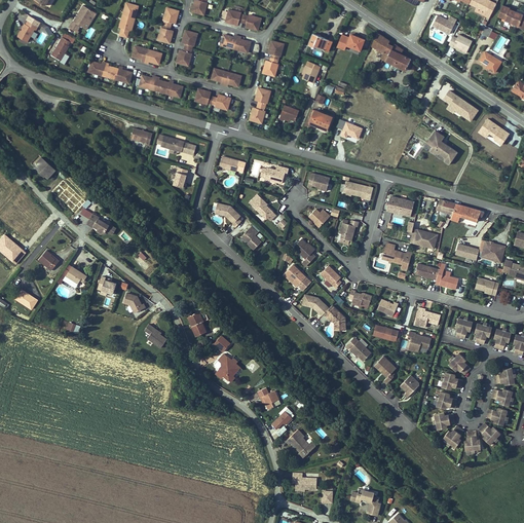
[(132,26),(138,1),(134,0),(125,0),(119,23),(121,24),(119,30),(127,33),(128,26),(132,26)]
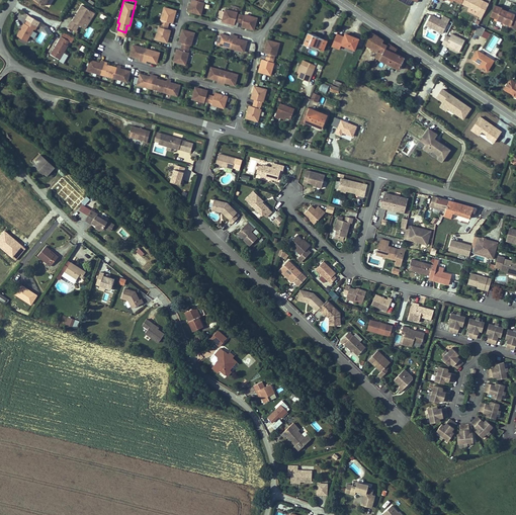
[(190,0),(188,10),(199,14),(203,1),(202,1),(202,0),(190,0)]
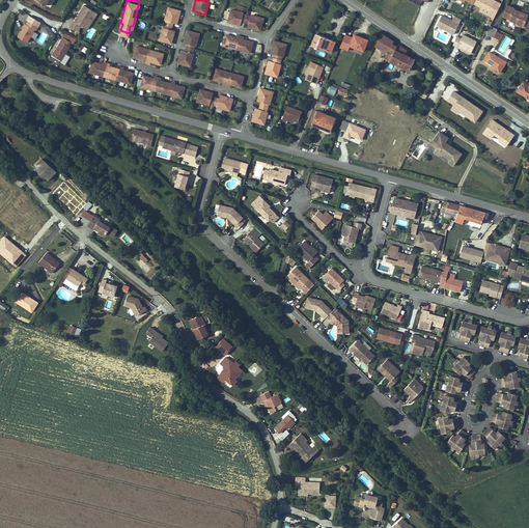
[(496,15),(503,0),(475,0),(483,4),(481,8),(496,15)]
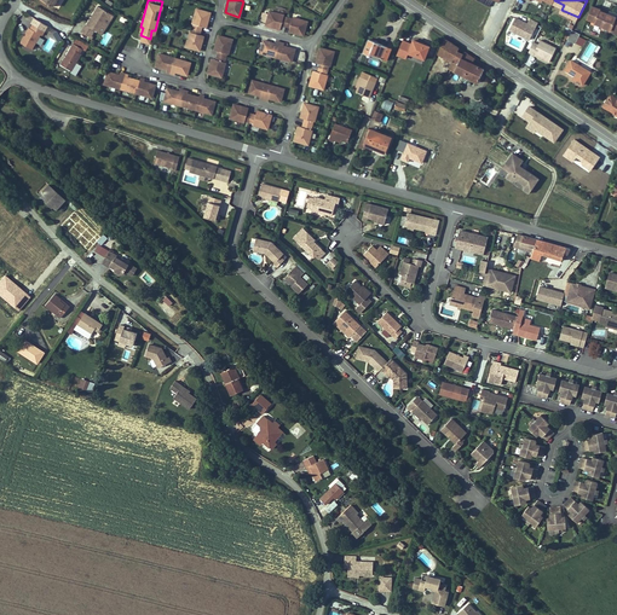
[(616,12),(615,16),(598,9),(599,6),(590,3),(586,15),(594,18),(594,21),(611,27),(610,30),(616,33),(616,12)]
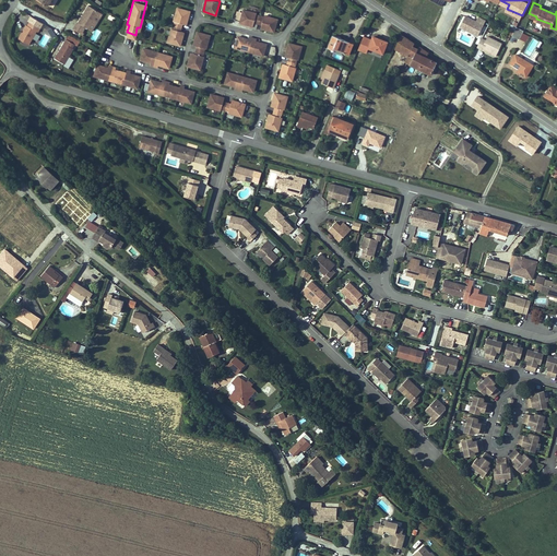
[(101,13),(86,3),(75,21),(78,22),(73,28),(78,32),(82,25),(85,26),(92,15),(97,19),(101,13)]
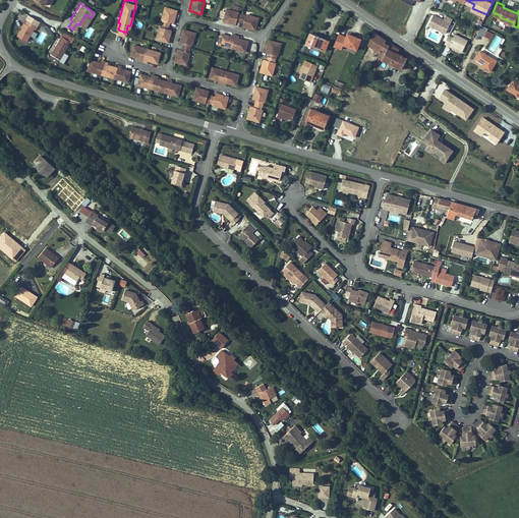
[(156,35),(168,39),(171,25),(168,24),(170,18),(173,19),(177,6),(165,3),(162,15),(163,16),(161,22),(160,22),(156,35)]
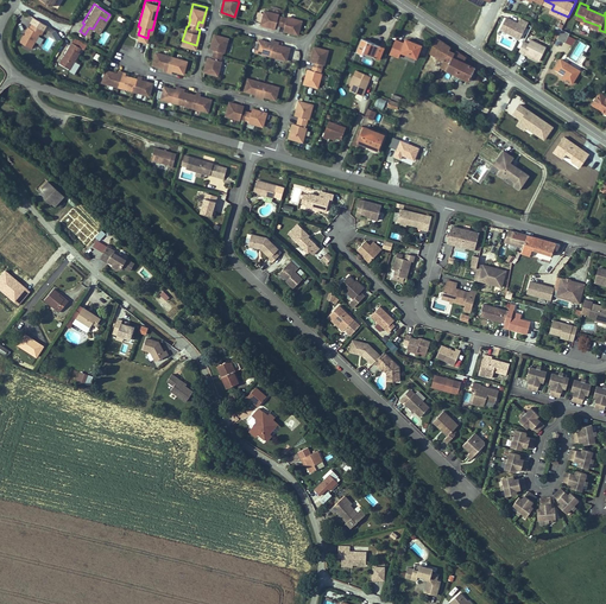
[(278,12),(264,7),(260,21),(275,25),(276,21),(284,24),(283,27),(297,32),(301,18),(286,14),(286,16),(278,13),(278,12)]
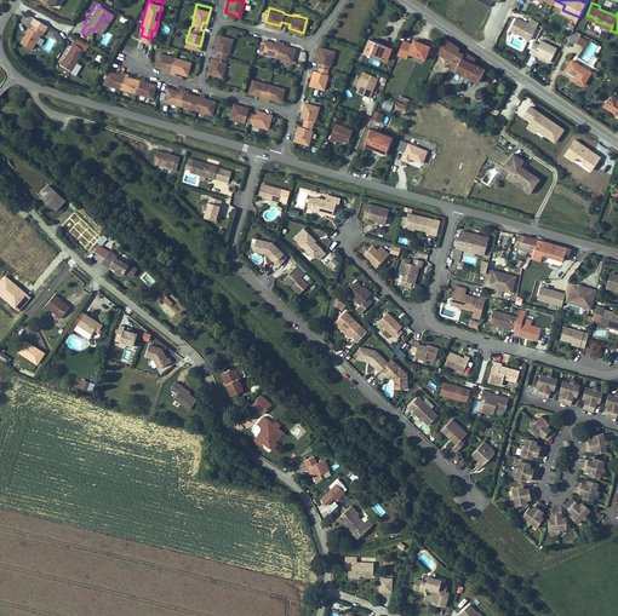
[(513,27),(533,36),(542,18),(533,15),(532,19),(520,13),(513,27)]
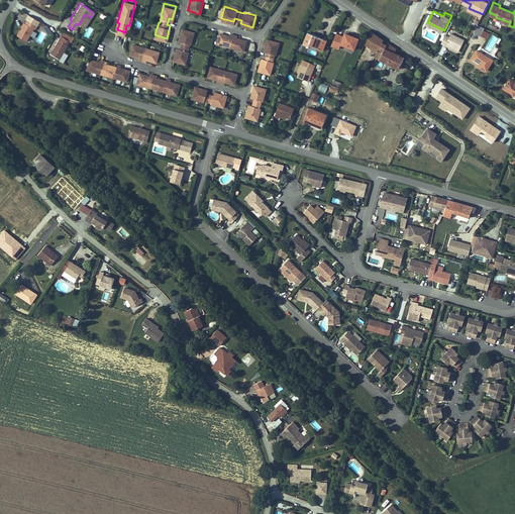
[(90,17),(85,14),(79,24),(83,27),(90,17)]
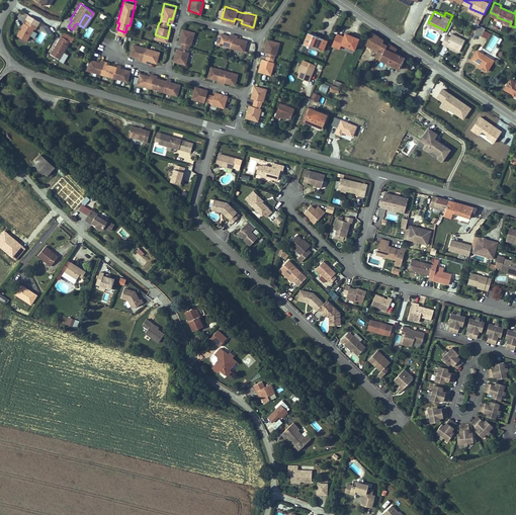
[(14,34),(23,40),(31,27),(32,28),(34,24),(25,18),(23,23),(21,22),(14,34)]
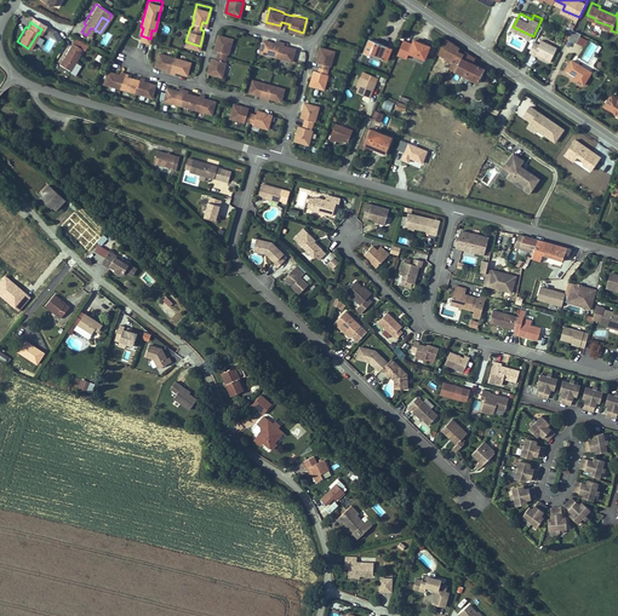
[(583,29),(576,26),(571,35),(579,39),(583,32),(583,29)]
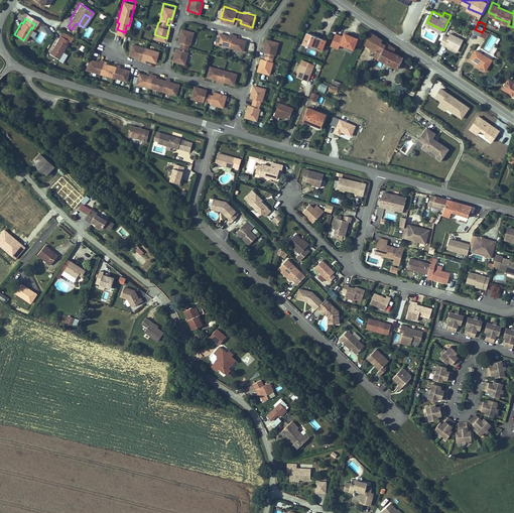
[(85,33),(91,35),(96,26),(90,23),(85,33)]
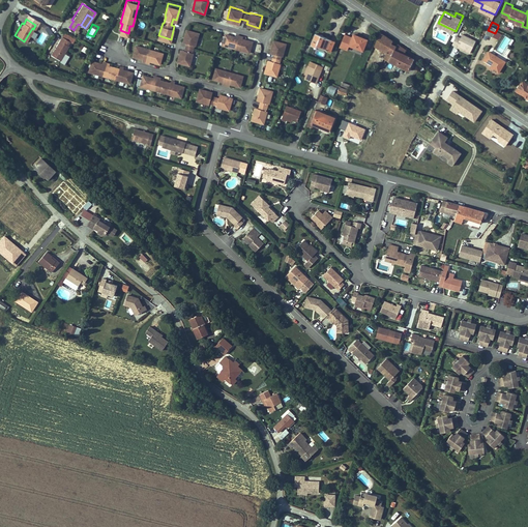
[(195,42),(199,30),(186,26),(182,38),(186,39),(184,47),(180,46),(177,58),(188,62),(193,50),(192,49),(194,42),(195,42)]
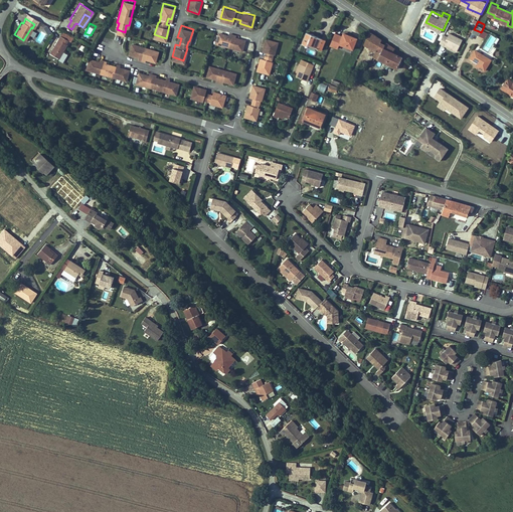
[(490,30),(484,26),(481,32),(488,35),(490,30)]
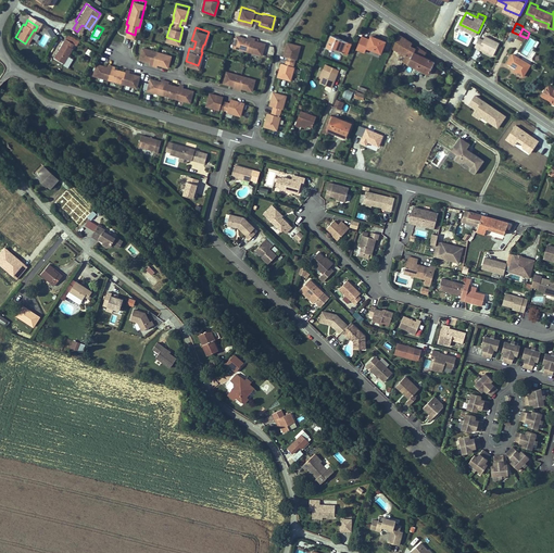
[(40,40),(46,44),(52,33),(47,29),(40,40)]
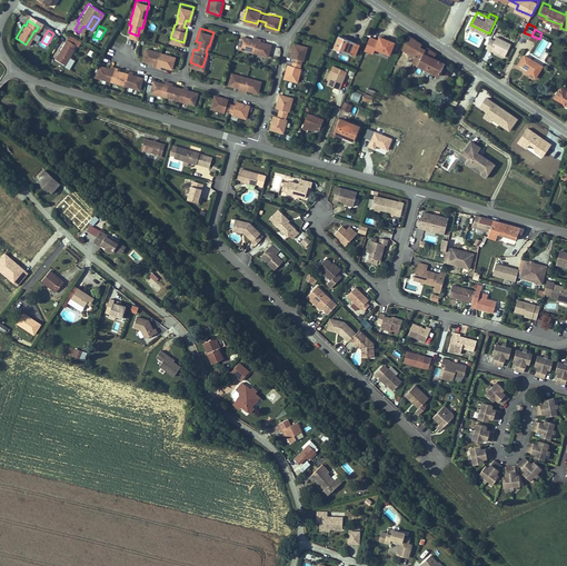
[(352,55),(359,42),(338,33),(332,45),(352,55)]
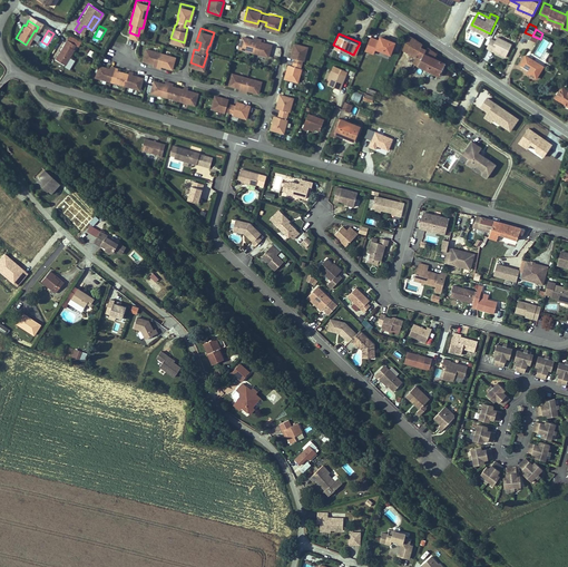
[(498,37),(493,35),(488,46),(493,48),(495,46),(509,52),(515,40),(500,33),(498,37)]
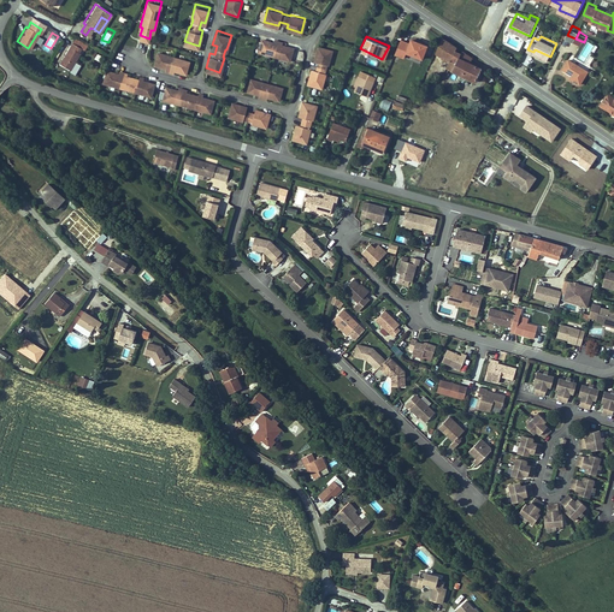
[(289,59),(293,46),(281,42),(282,40),(273,37),(272,40),(261,37),(258,49),(289,59)]
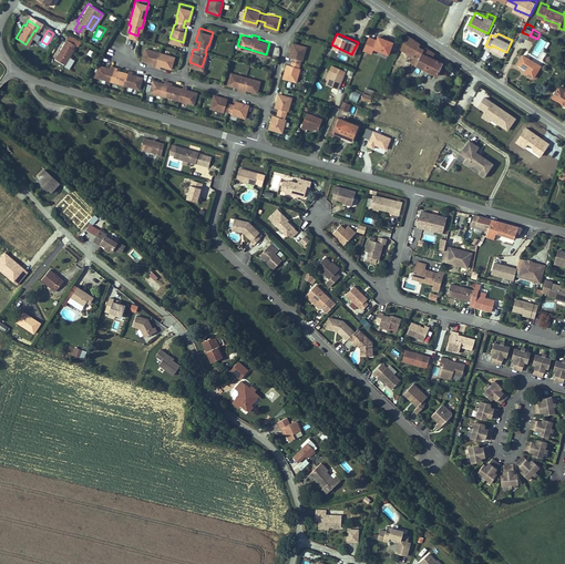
[(432,58),(433,53),(406,34),(400,48),(411,52),(408,61),(437,72),(441,61),(432,58)]
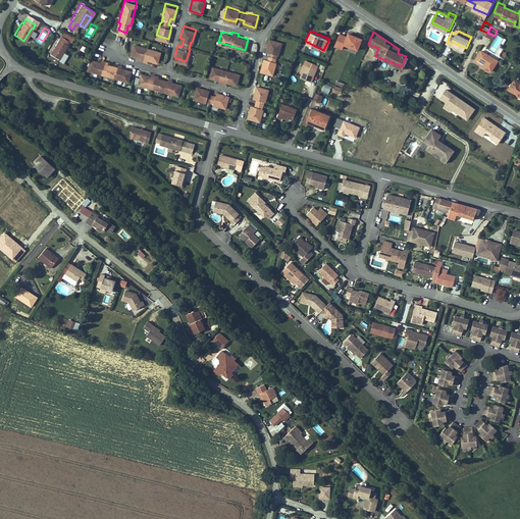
[(356,49),(361,39),(347,33),(343,43),(356,49)]
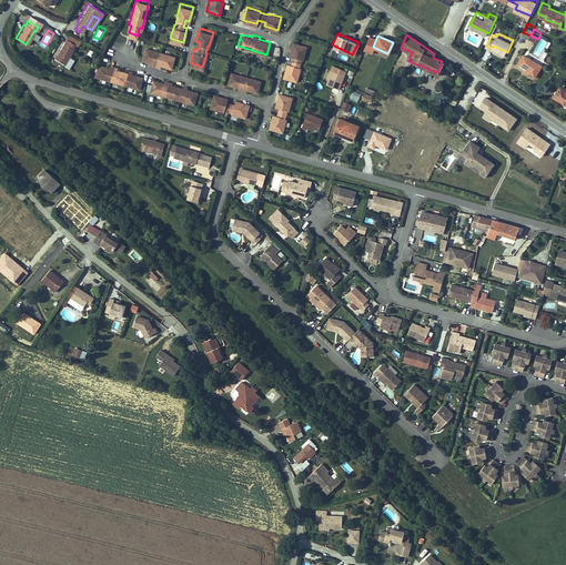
[(61,63),(70,48),(69,47),(71,43),(62,38),(56,49),(57,50),(52,58),(61,63)]
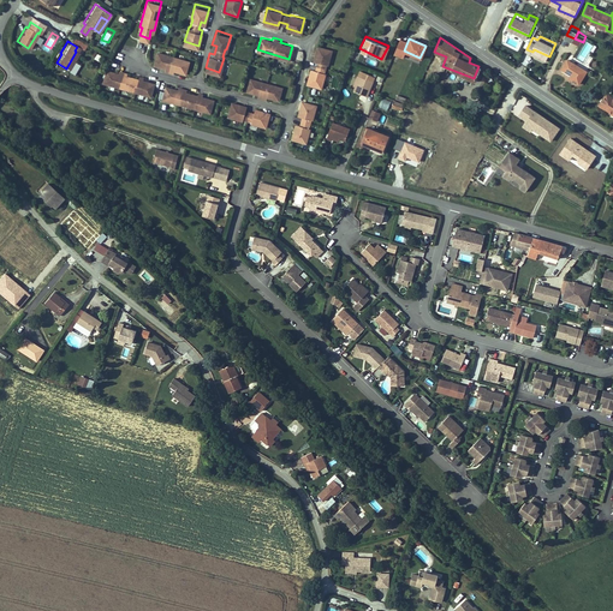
[(327,64),(331,48),(317,45),(313,59),(316,60),(314,69),(310,67),(305,82),(320,87),(325,71),(322,71),(326,63),(327,64)]
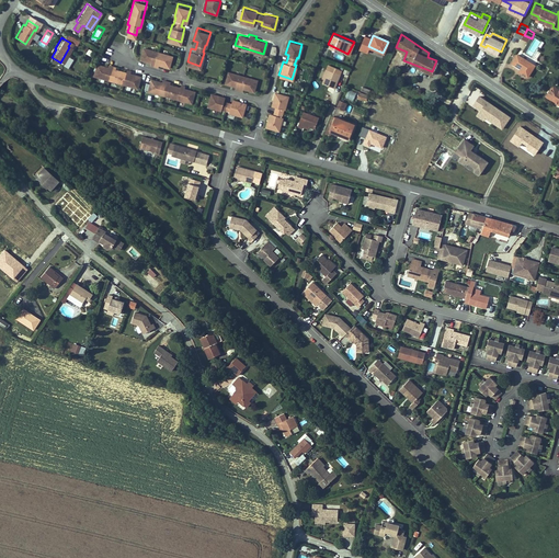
[(169,64),(172,53),(144,44),(140,55),(150,58),(150,60),(158,63),(158,60),(169,64)]
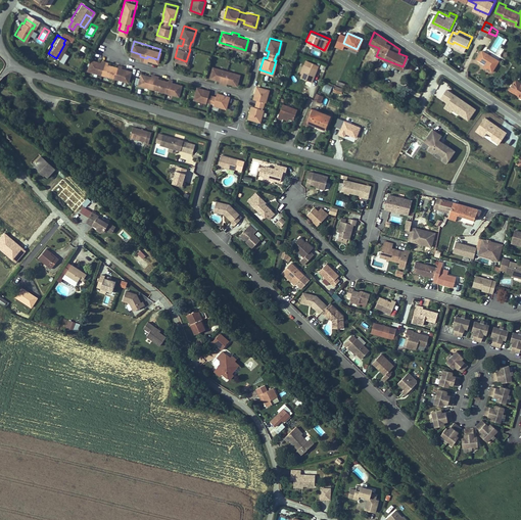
[(454,42),(453,44),(466,50),(467,48),(454,42)]
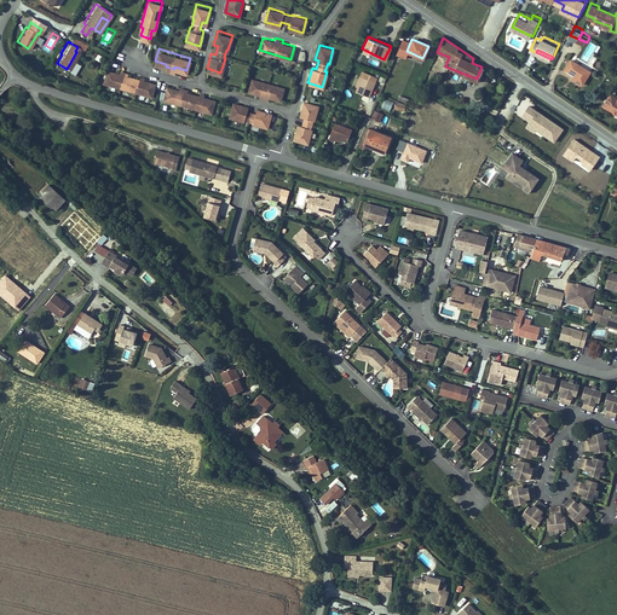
[(586,81),(594,67),(574,54),(566,65),(577,71),(575,75),(586,81)]
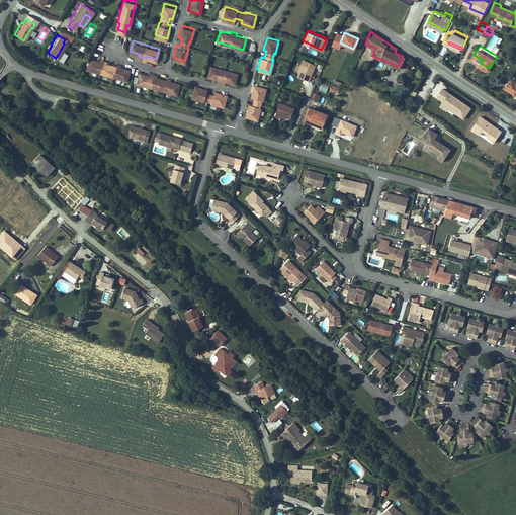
[(86,65),(125,77),(129,67),(119,64),(120,62),(116,61),(115,63),(106,60),(106,58),(99,56),(99,58),(89,55),(86,65)]
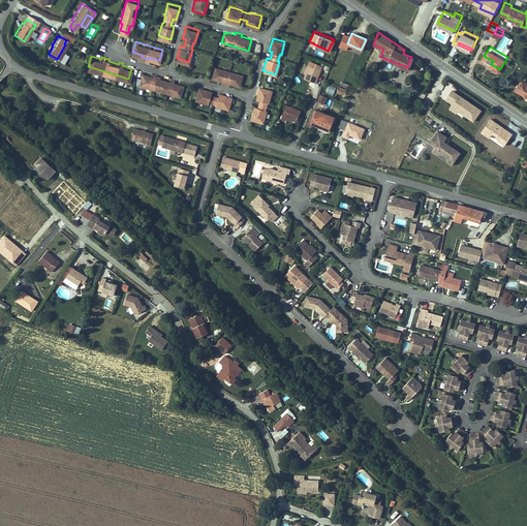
[(315,83),(320,69),(306,64),(305,68),(307,68),(305,73),(303,78),(315,83)]
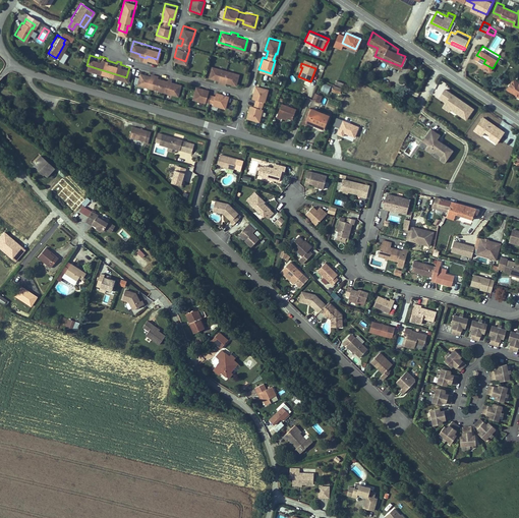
[(234,83),(237,72),(211,64),(208,75),(218,78),(217,80),(224,82),(225,80),(234,83)]
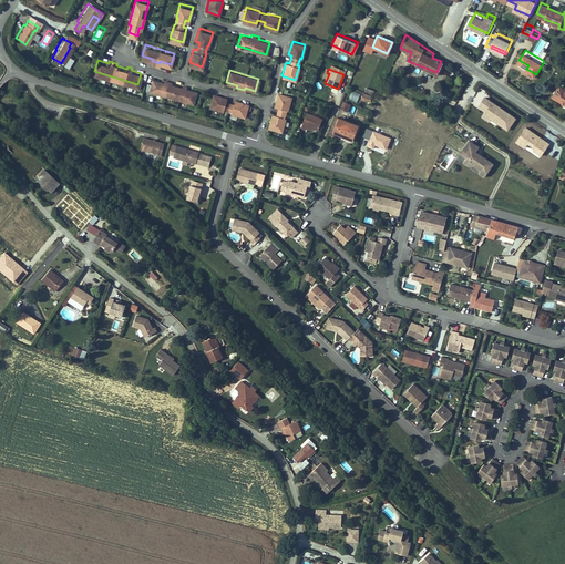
[(149,88),(192,100),(195,89),(185,85),(186,83),(182,82),(181,84),(171,81),(171,79),(163,77),(163,79),(152,75),(149,88)]
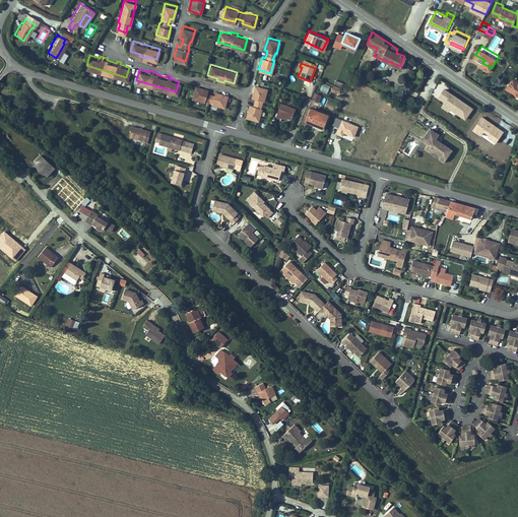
[(517,77),(515,75),(508,85),(517,92),(517,77)]
